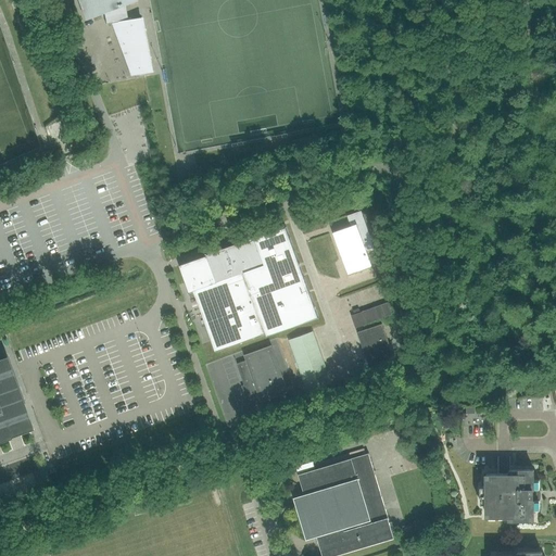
[(136,0),(77,0),(85,20),(103,13),(104,15),(126,12),(125,4),(137,0),(136,0)]
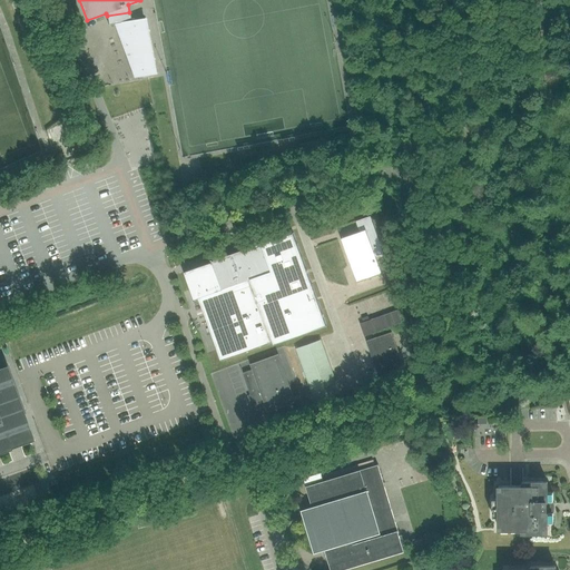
[(145,18),(114,23),(114,25),(134,77),(155,74),(145,18)]
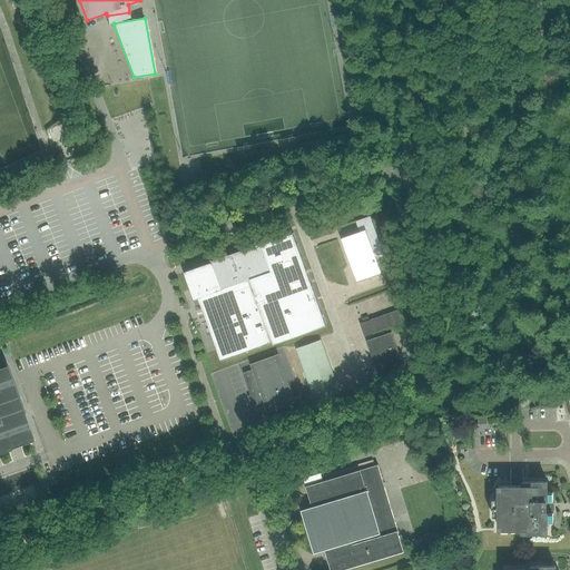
[(384,253),(371,215),(355,220),(360,232),(341,238),(356,282),(382,273),(375,255),(384,253)]
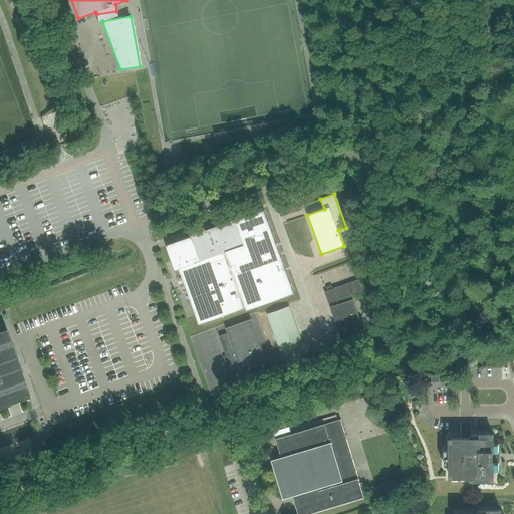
[(247,310),(294,293),(264,210),(236,220),(236,219),(191,235),(192,236),(166,245),(175,270),(179,269),(199,325),(246,308),(247,310)]
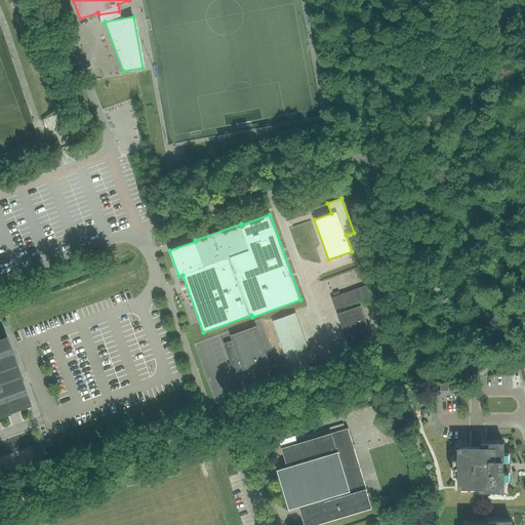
[(331,298),(335,310),(370,297),(366,285),(331,298)]
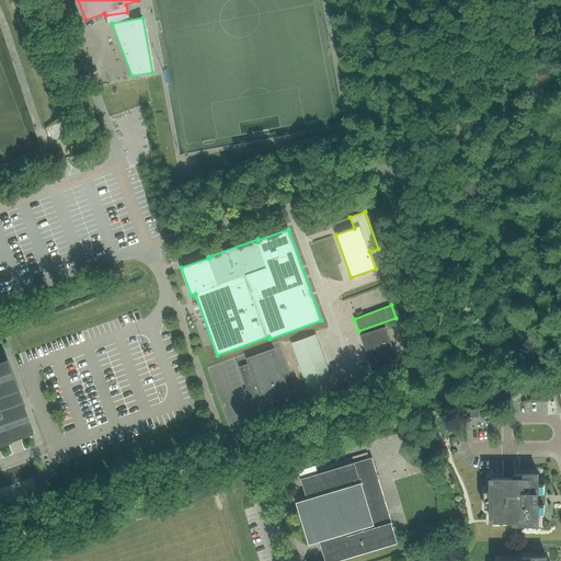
[(190,330),(197,351),(212,345),(198,309),(193,311),(198,327),(190,330)]
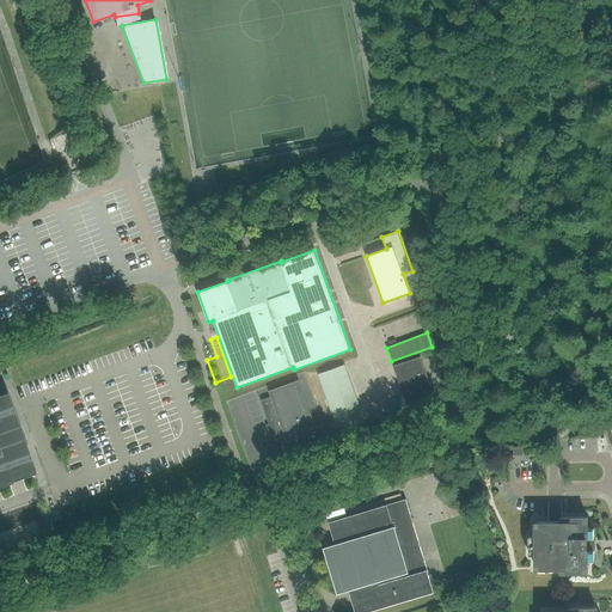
[(421,357),(393,366),(407,404),(434,395),(421,357)]
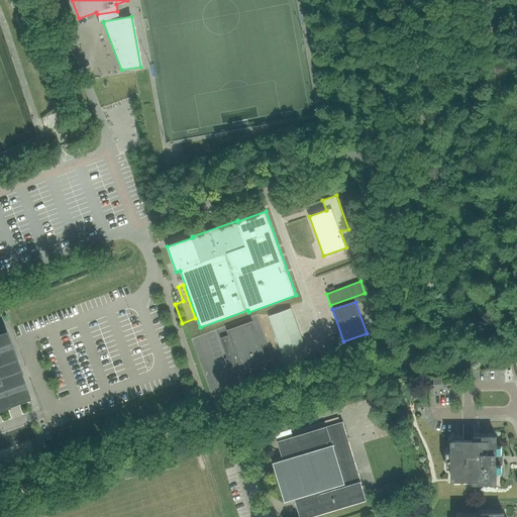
[(269,316),(286,365),(308,356),(291,308),(269,316)]
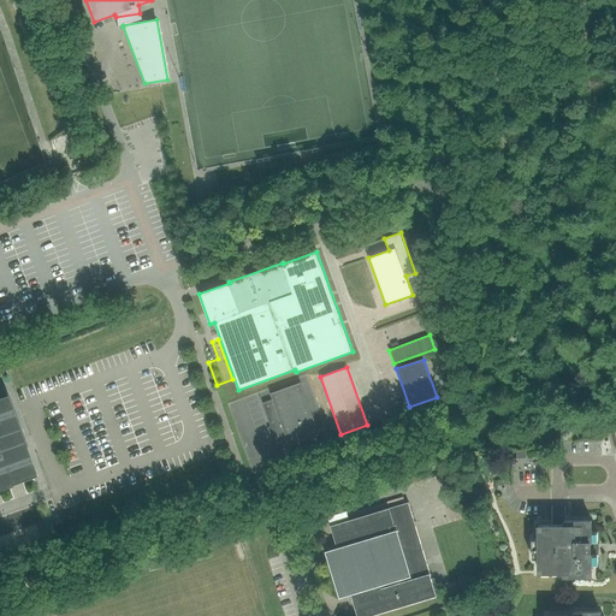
[(288,438),(290,443),(318,433),(300,384),(272,395),(274,398),(262,403),(276,443),(288,438)]
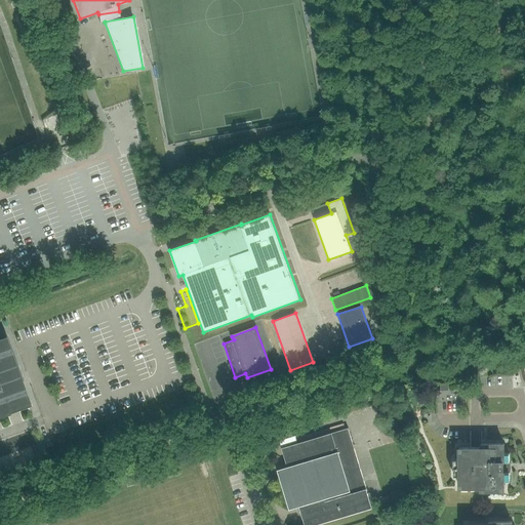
[(0,414),(30,404),(5,336),(0,337),(0,414)]
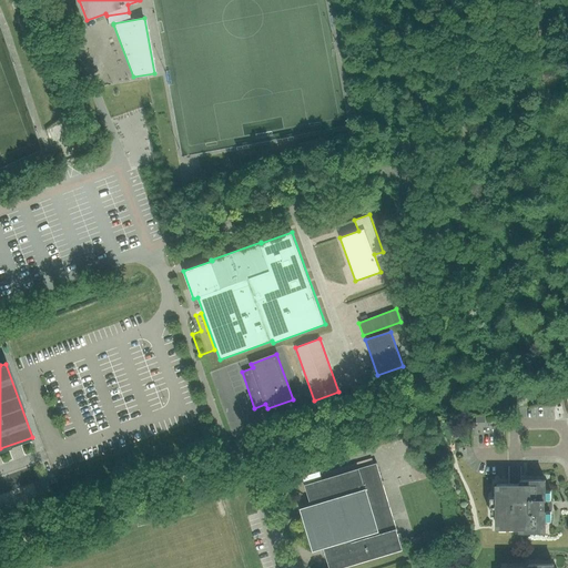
[(402,546),(384,487),(381,475),(376,463),(322,479),(320,472),(303,477),(312,507),(307,508),(307,507),(306,508),(311,520),(308,521),(312,535),(314,535),(318,548),(320,547),(318,547),(323,545),(331,567),(402,546)]
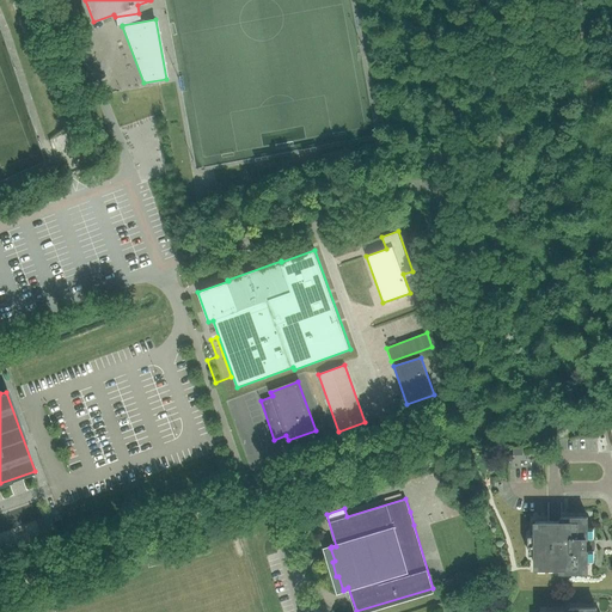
[(593,562),(593,538),(593,528),(587,528),(587,518),(561,518),(561,521),(534,522),(534,536),(528,536),(528,555),(534,555),(534,568),(561,568),(561,573),(587,573),(587,562),(593,562)]
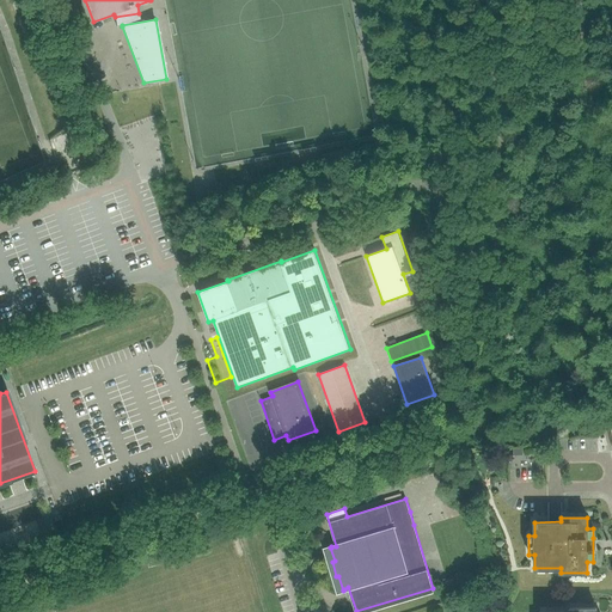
All buildings are outlined.
